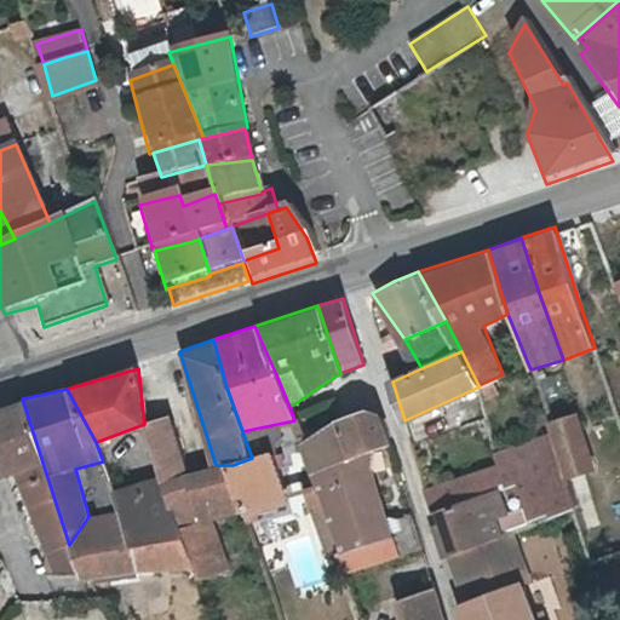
[(75,573),(84,579),(69,545),(22,399),(0,406),(0,475),(13,471),(47,558),(46,573),(75,573)]
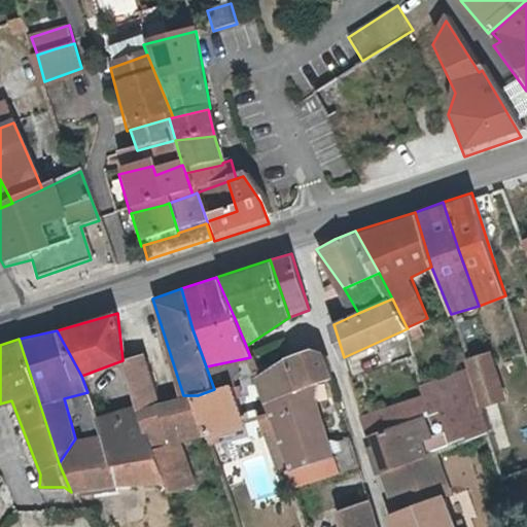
[(255,378),(261,400),(271,398),(313,384),(334,377),(325,352),(310,347),(288,356),(255,378)]
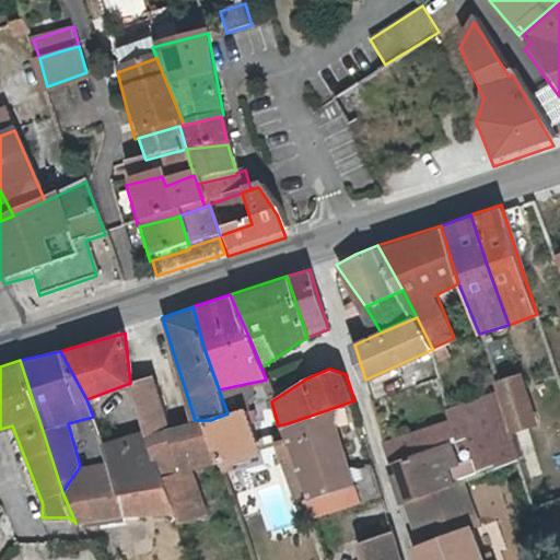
[(493,381),(497,392),(513,433),(538,423),(521,372),(493,381)]
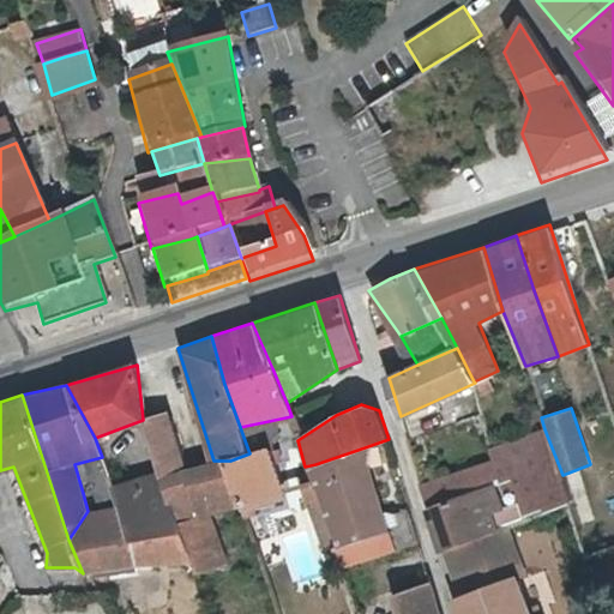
[(145,419),(155,461),(180,451),(169,410),(145,419)]
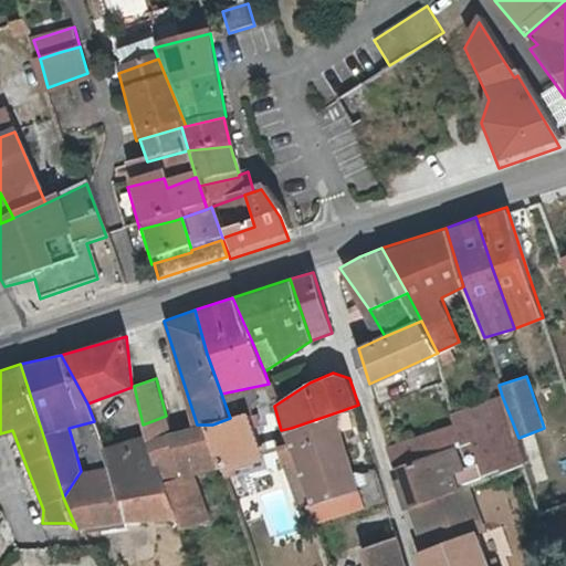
[(525,461),(519,438),(502,396),(454,409),(458,421),(388,443),(395,464),(459,441),(461,446),(471,441),(482,473),(525,461)]
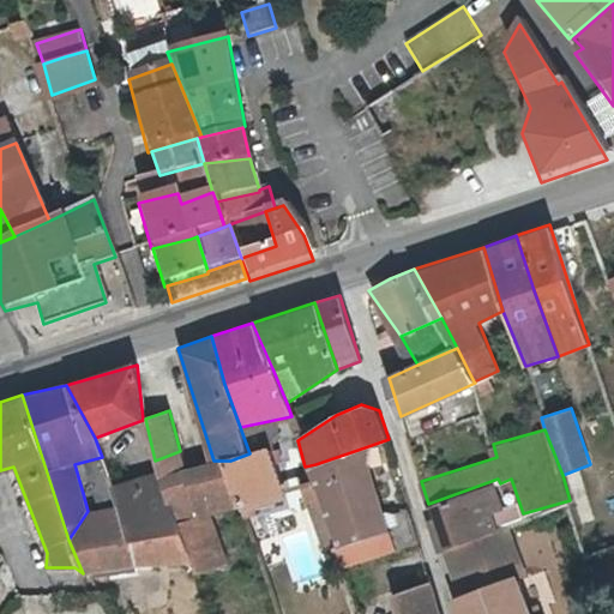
[(250,453),(230,461),(245,501),(281,491),(283,489),(283,487),(274,446),(250,453)]
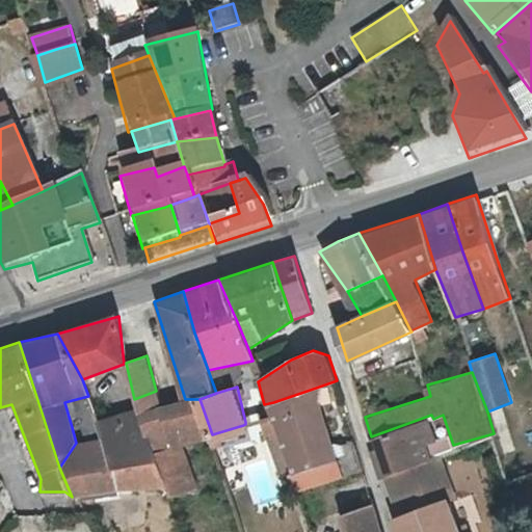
[(337,458),(316,388),(273,402),(276,413),(297,470),(337,458)]
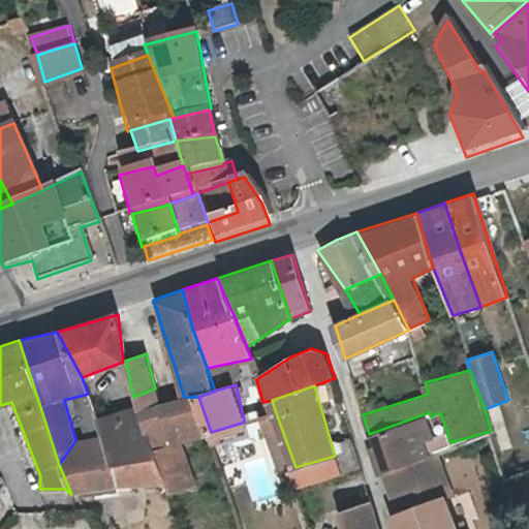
[(155,389),(133,397),(137,410),(164,406),(160,402),(155,389)]
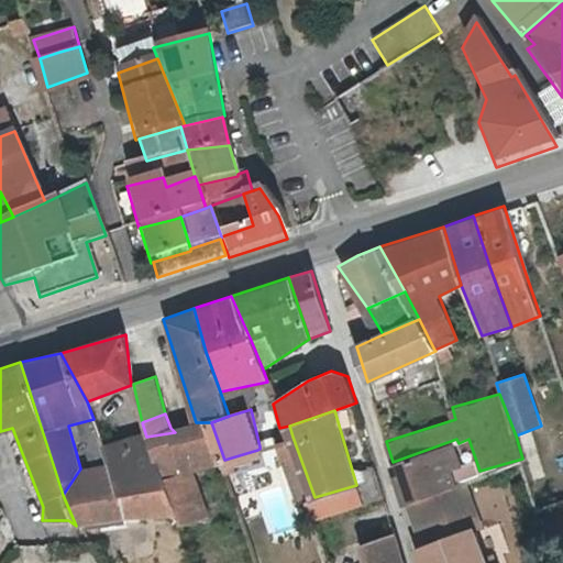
[(196,422),(170,428),(175,432),(188,472),(197,470),(224,460),(211,422),(196,422)]
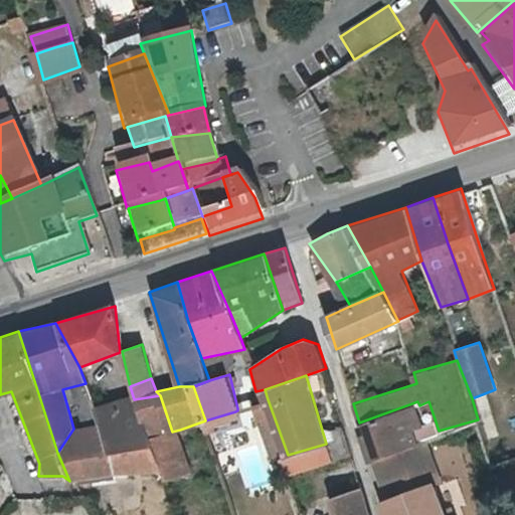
[(152,438),(172,432),(160,395),(134,399),(152,438)]
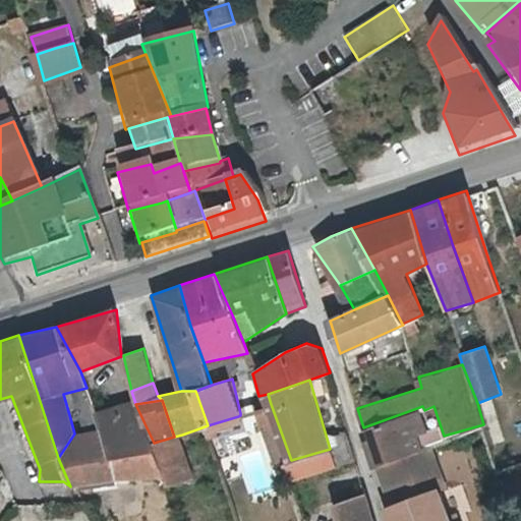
[(118,480),(164,473),(154,443),(135,404),(94,411),(105,437),(118,480)]
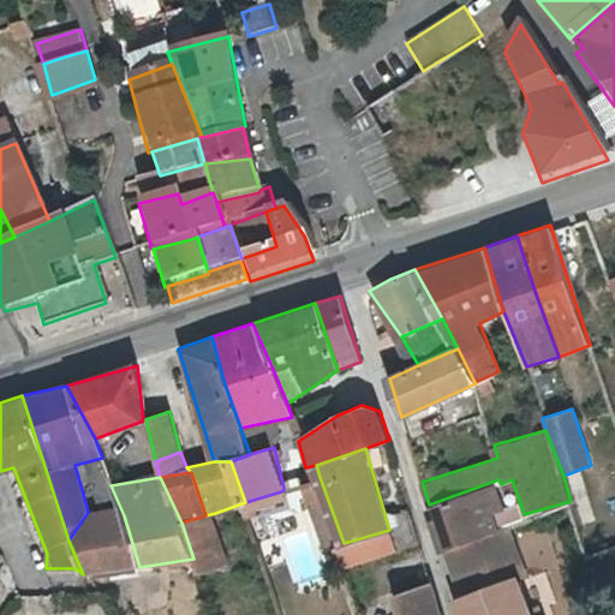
[(344,543),(320,477),(302,483),(326,549),(339,544),(344,543)]
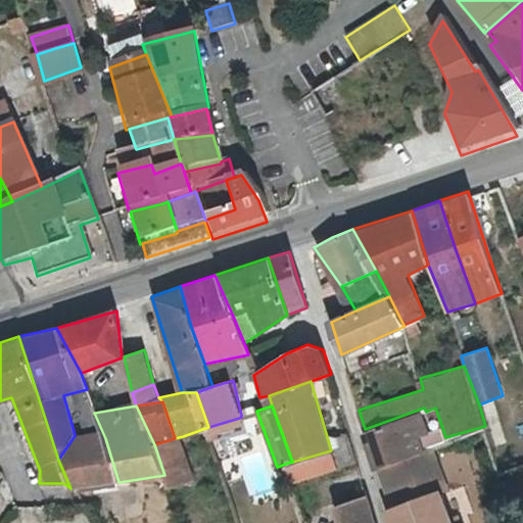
[(423,411),(361,431),(392,522),(453,522),(441,490),(449,487),(423,411)]
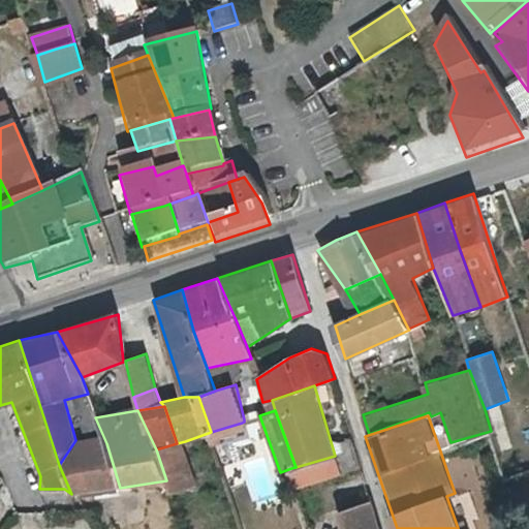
[(71,494),(120,488),(106,443),(87,443),(75,440),(59,465),(71,494)]
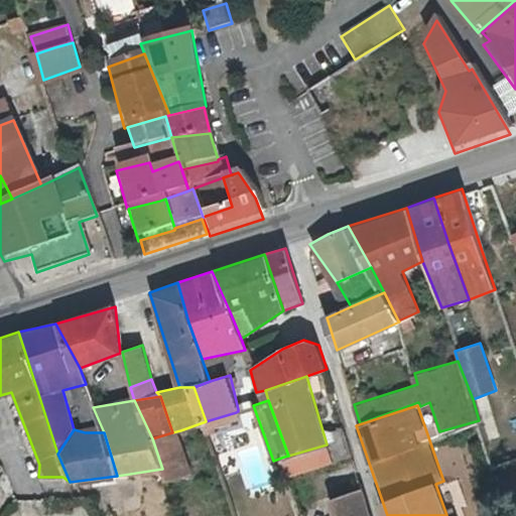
[(195,474),(180,430),(172,432),(152,438),(162,469),(167,482),(189,475),(195,474)]
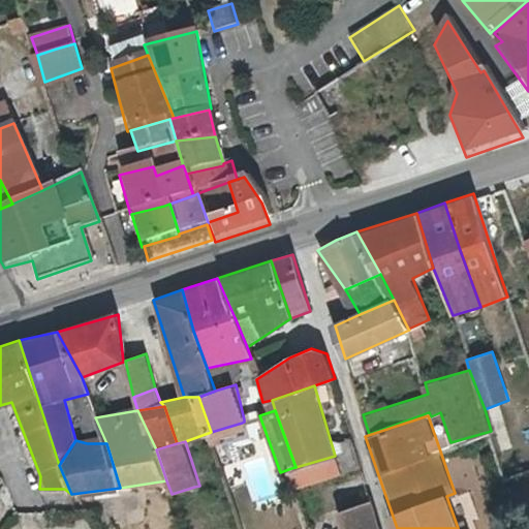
[(339,454),(335,456),(296,467),(291,468),(298,489),(335,475),(335,473),(344,470),(339,454)]
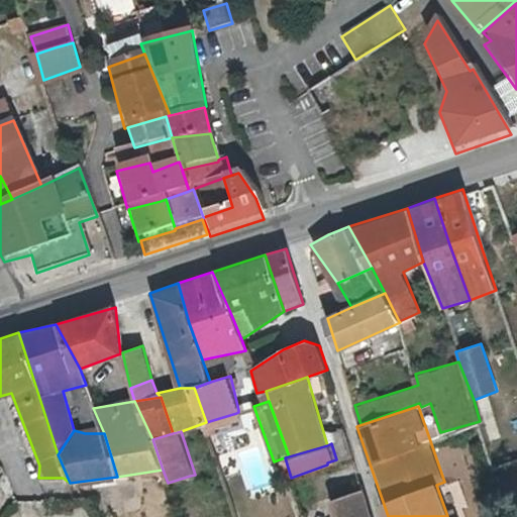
[(369,516),(360,490),(330,499),(335,516),(369,516)]
